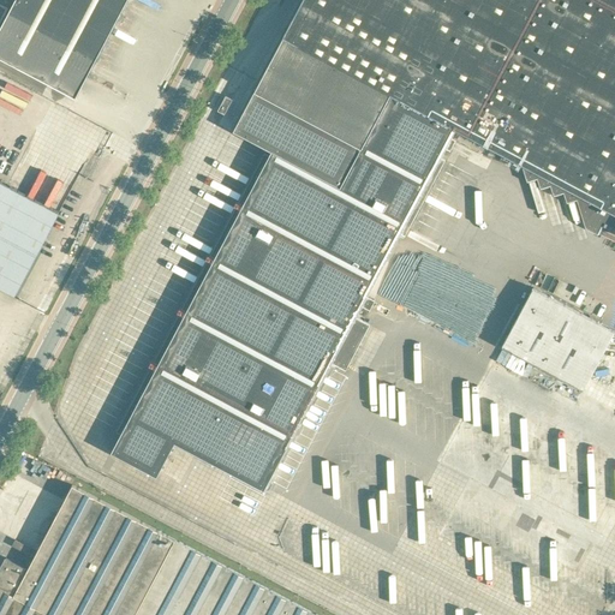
[(15,0),(0,28),(0,57),(75,97),(76,97),(126,0),(15,0)]
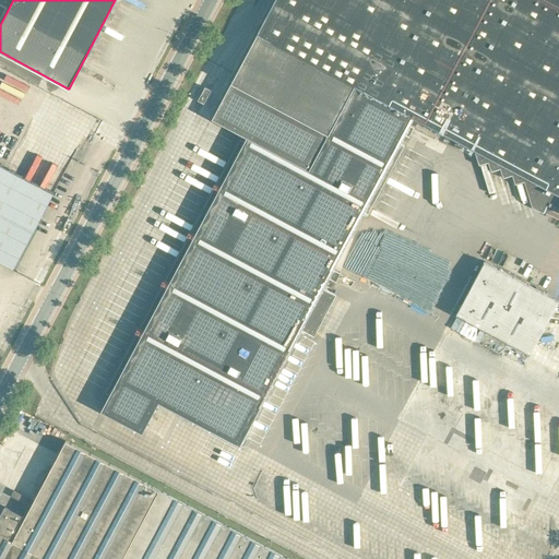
[(558,0),(274,0),(256,37),(413,120),(414,118),(509,168),(554,192),(547,204),(558,211),(558,0)]
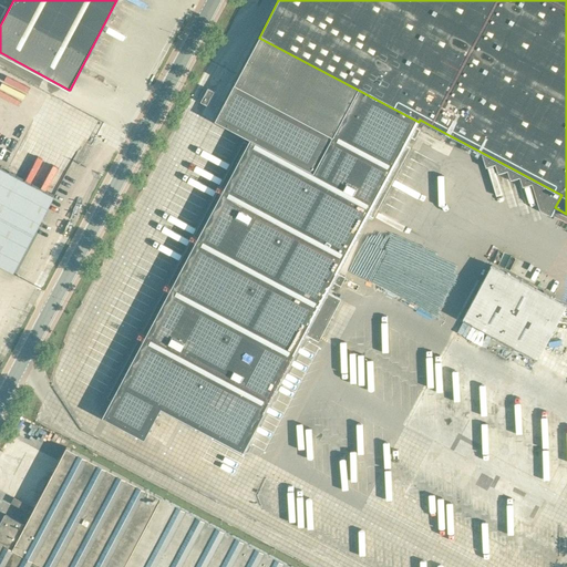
[(144,339),(142,338),(140,337),(107,398),(112,400),(103,416),(144,439),(160,410),(243,453),(305,336),(318,343),(340,301),(327,295),(332,284),(340,288),(344,279),(337,275),(368,218),(371,220),(409,151),(404,148),(409,141),(413,143),(419,133),(414,131),(419,122),(259,38),(215,121),(250,140),(248,143),(244,141),(219,186),(224,188),(222,192),(218,189),(194,235),(197,237),(196,241),(192,239),(167,285),(172,287),(169,290),(165,288),(142,333),(145,336),(144,339)]
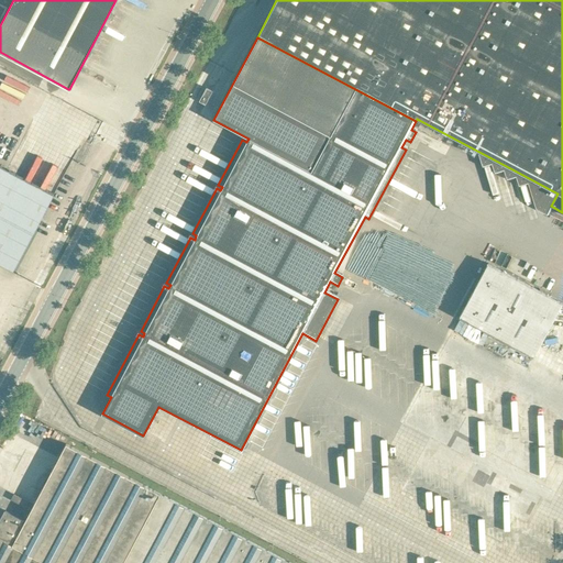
[(206,105),(212,90),(207,87),(199,101),(206,105)]
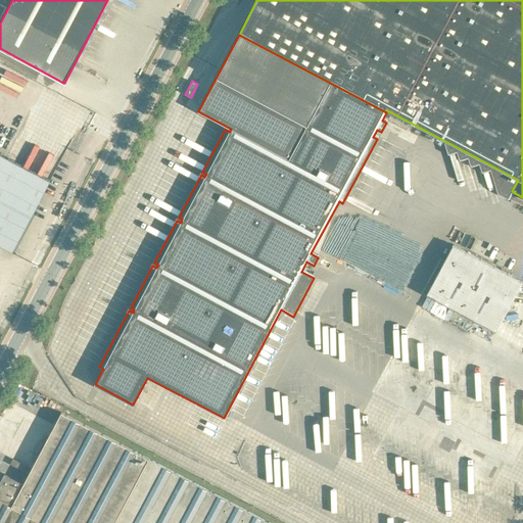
[(0,244),(12,251),(38,203),(50,181),(0,154),(0,244)]
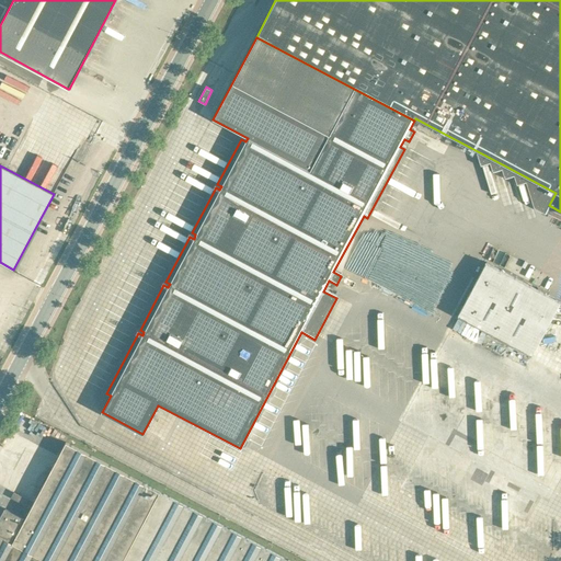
[(534,354),(560,299),(482,262),(456,317),(534,354)]
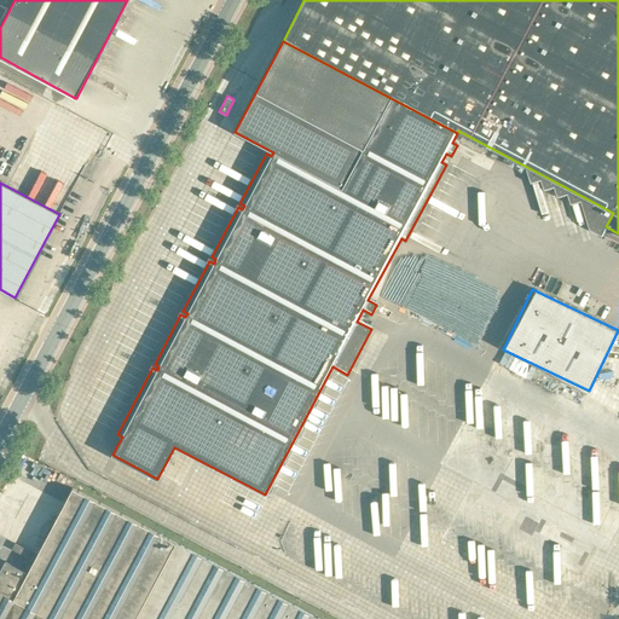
[(0,572),(0,618),(319,618),(155,531),(73,487),(28,573),(6,561),(0,572)]
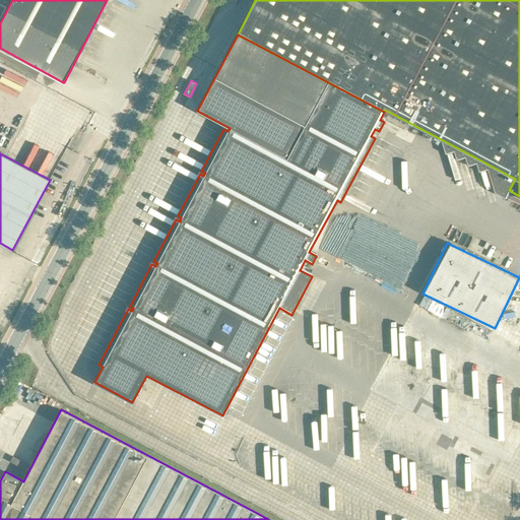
[(13,456),(11,461),(23,467),(25,463),(13,456)]
